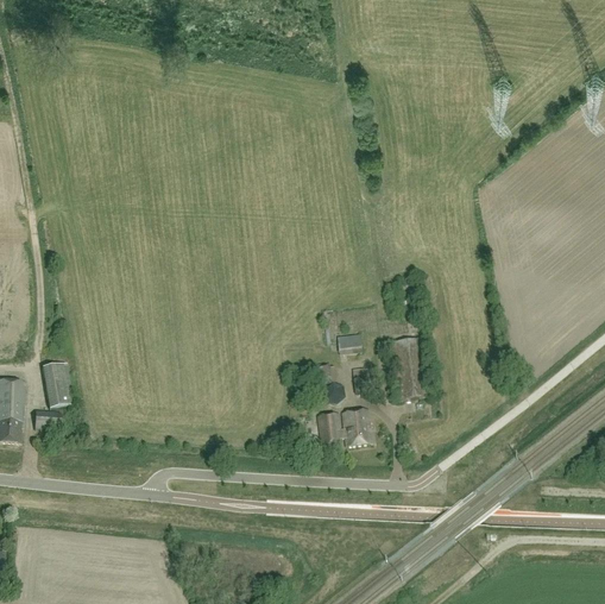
[(319,310),(320,340),(328,340),(327,309),(319,310)]
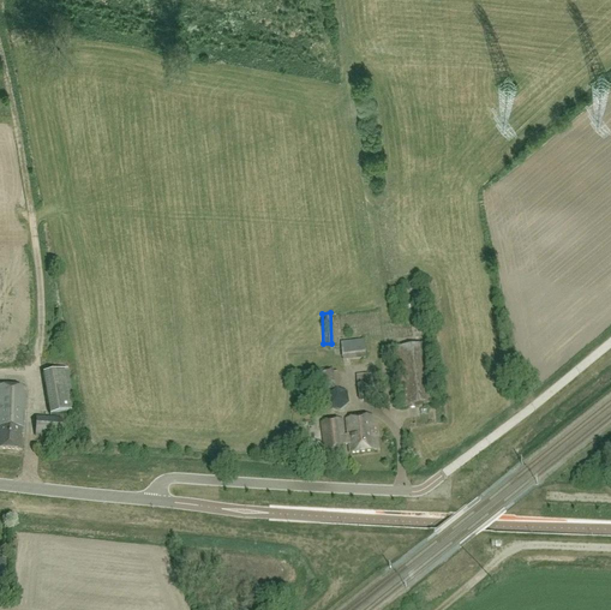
[(363,354),(360,335),(349,336),(349,329),(337,330),(340,357),(363,354)]
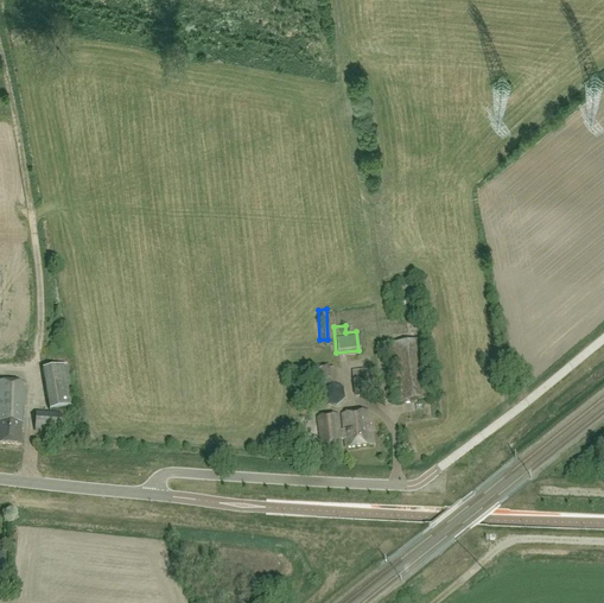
[(428,393),(420,336),(387,341),(395,398),(428,393)]
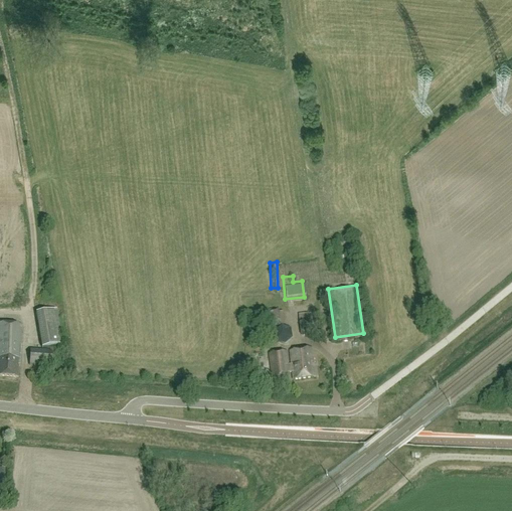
[(59,342),(53,307),(33,310),(39,345),(59,342)]
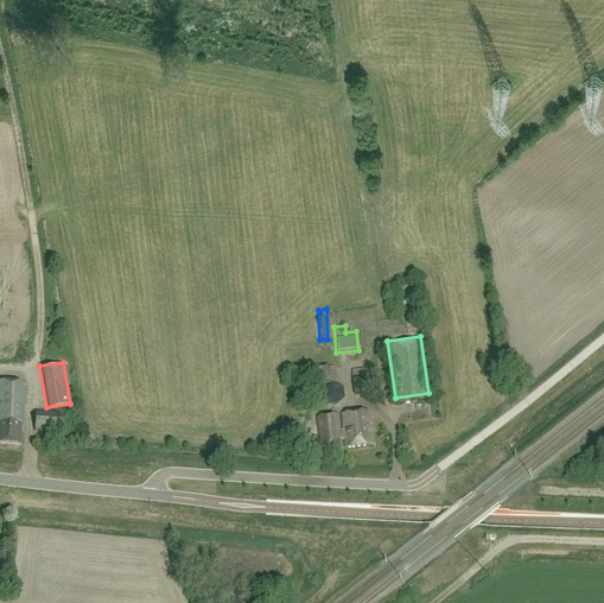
[(369,389),(367,374),(362,374),(361,366),(349,367),(351,392),(369,389)]
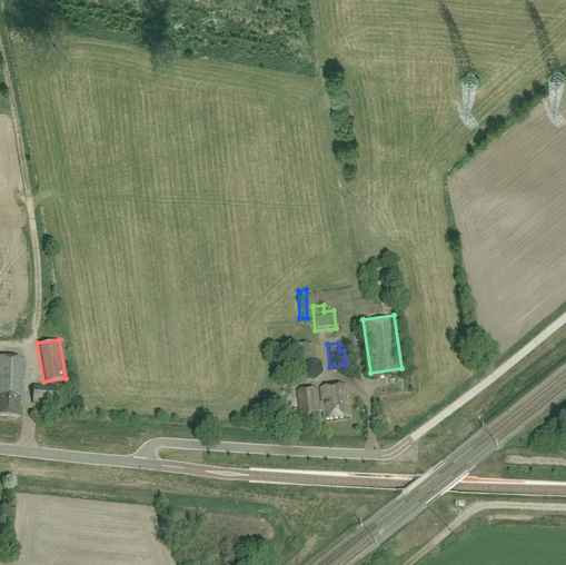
[(0,412),(17,414),(19,356),(0,354),(0,412)]
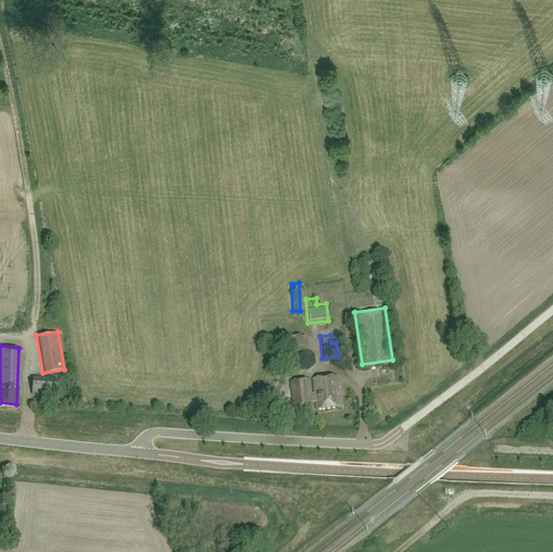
[(314,362),(312,351),(303,349),(294,355),(297,365),(306,368),(314,362)]
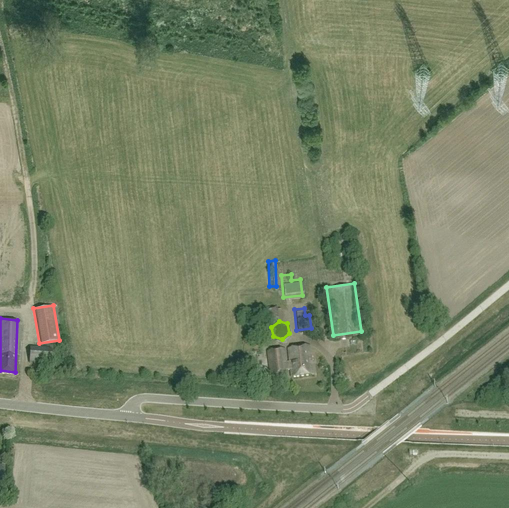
[(311,372),(307,343),(265,349),(268,375),(285,372),(285,367),(288,367),(289,375),(311,372)]
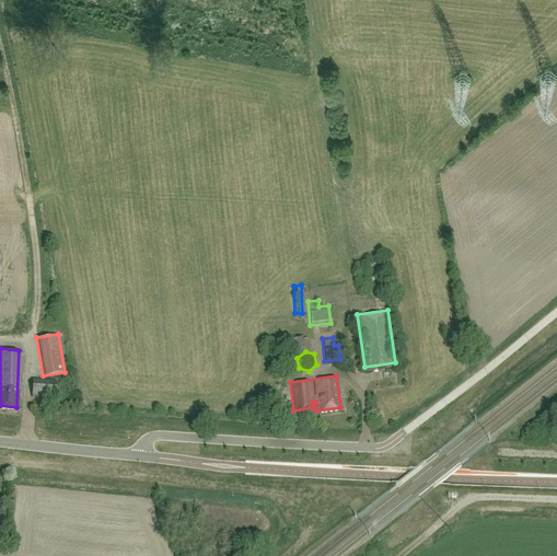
[(51,396),(53,379),(31,377),(30,394),(51,396)]
